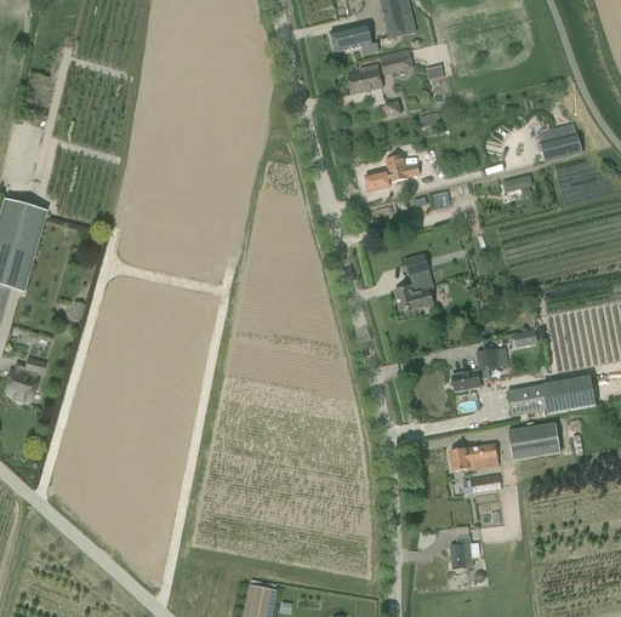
[(408,33),(399,0),(380,0),(389,38),(408,33)]
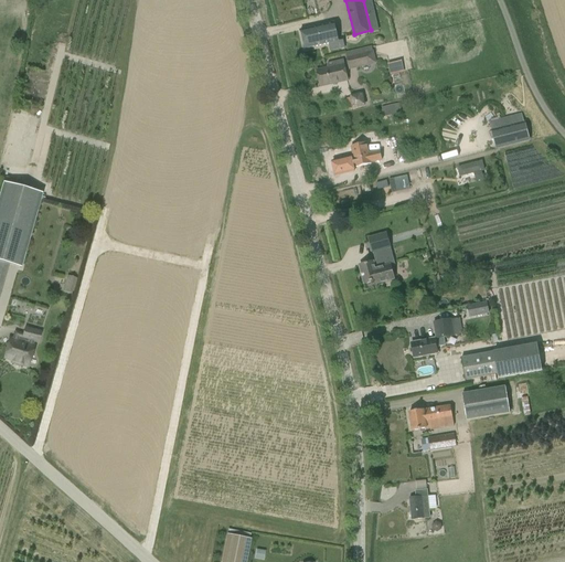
[(326,41),(329,41),(330,48),(344,44),(343,38),(339,39),(333,20),(300,28),(304,41),(305,46),(326,41)]
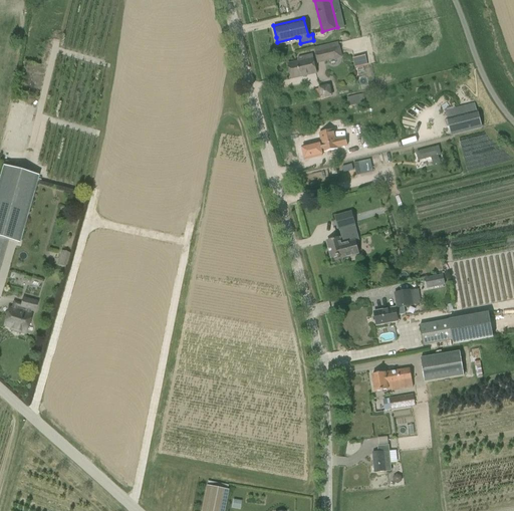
[(336,56),(333,44),(314,48),(317,60),(336,56)]
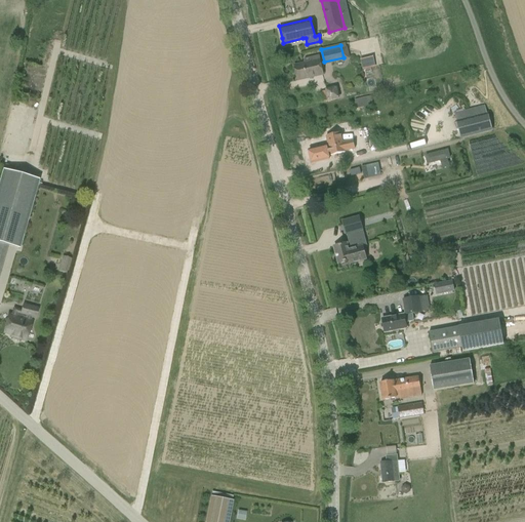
[(297,77),(322,72),(318,53),(304,56),(305,59),(294,63),(297,77)]
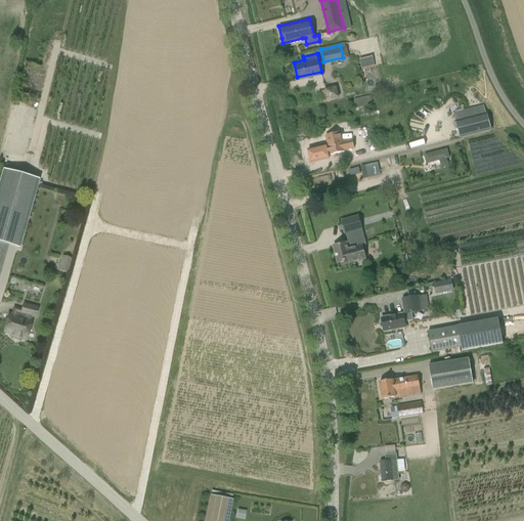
[(359,56),(362,68),(373,64),(370,54),(359,56)]
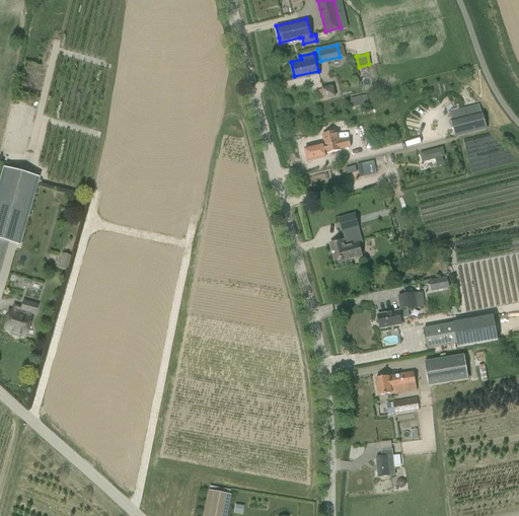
[(323,85),(325,95),(335,93),(332,83),(323,85)]
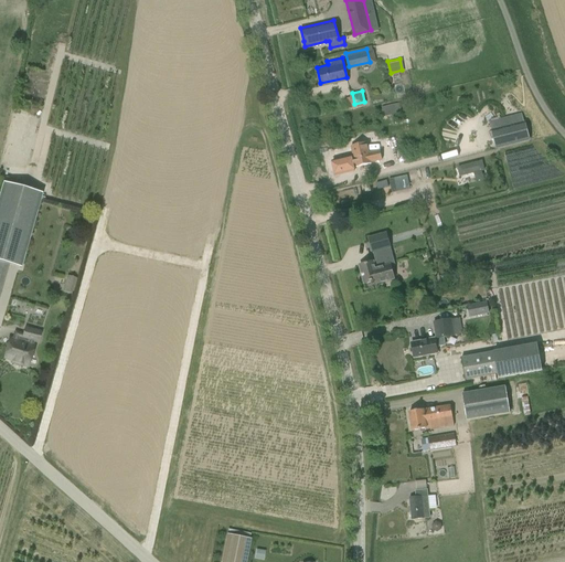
[(402,109),(400,101),(381,105),(383,114),(402,109)]
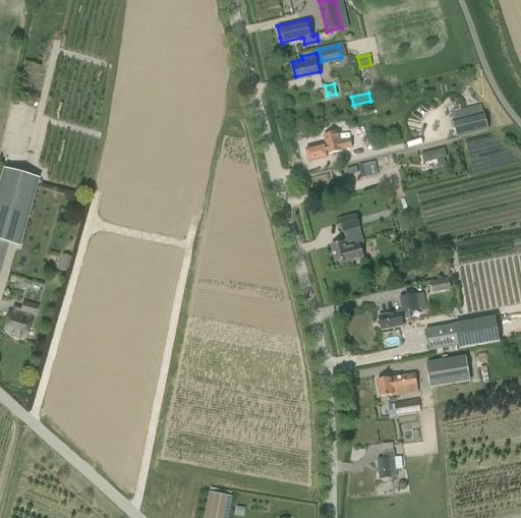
[(487,125),(483,110),(481,103),(481,102),(452,109),(454,117),(453,117),(457,133),(487,125)]
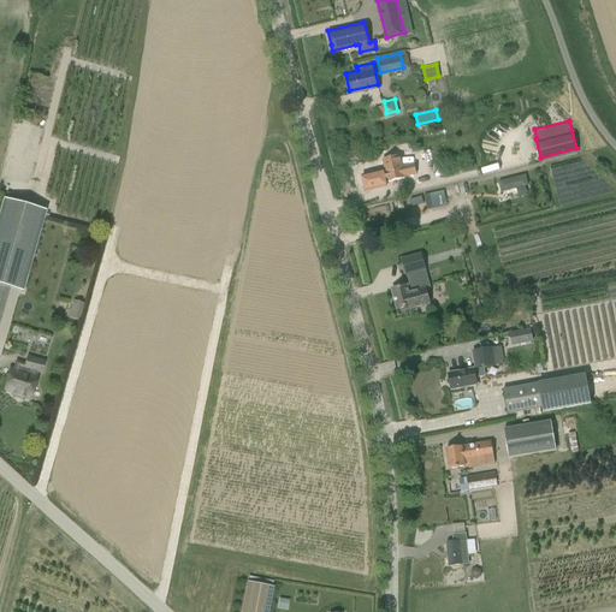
[(388,159),(389,171),(415,167),(414,156),(388,159)]
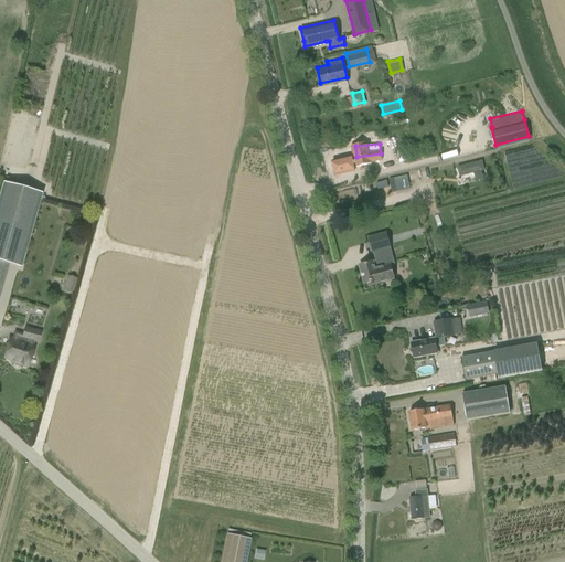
[(336,173),(354,169),(353,167),(351,155),(332,159),(336,173)]
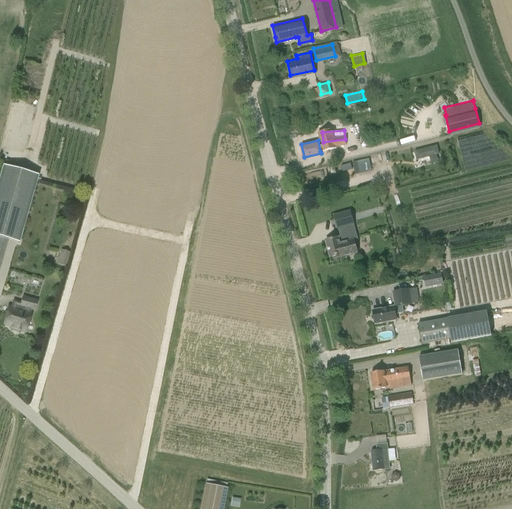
[(435,143),(414,148),(416,156),(428,153),(430,161),(437,160),(435,151),(437,151),(435,143)]
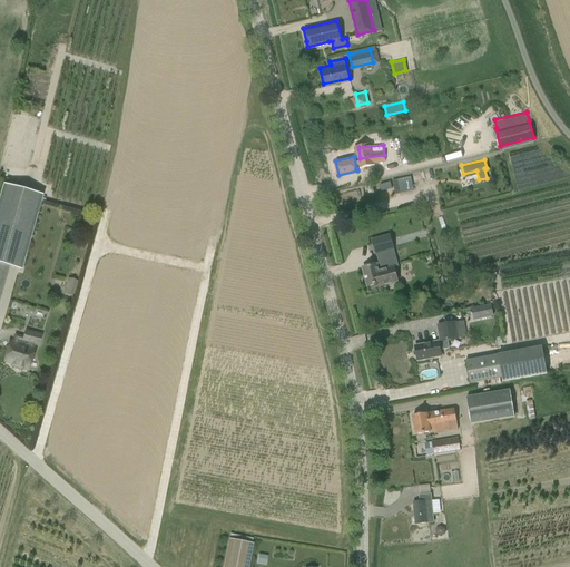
[(380,182),(381,188),(392,186),(391,179),(380,182)]
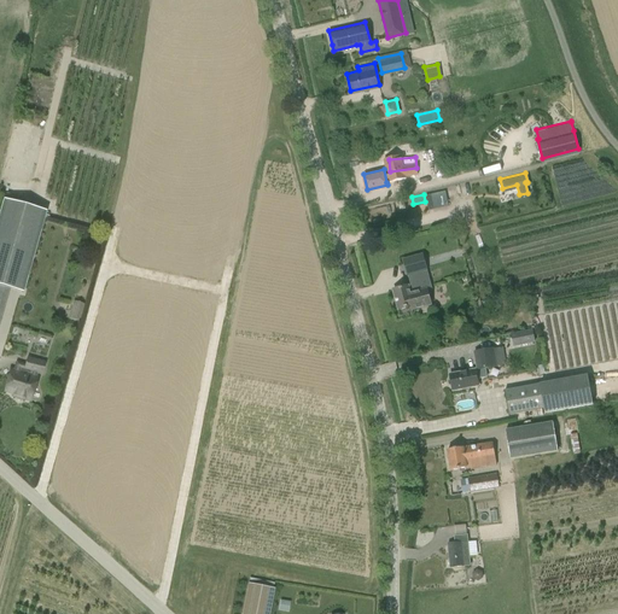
[(4,197),(0,210),(0,314),(9,286),(23,290),(46,209),(4,197)]
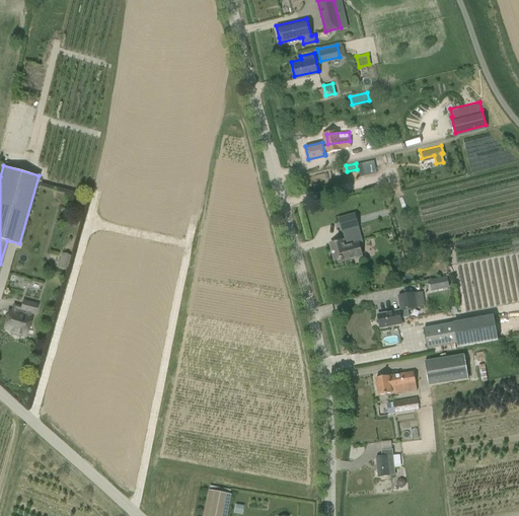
[(358,224),(355,212),(340,216),(344,228),(346,227),(358,224)]
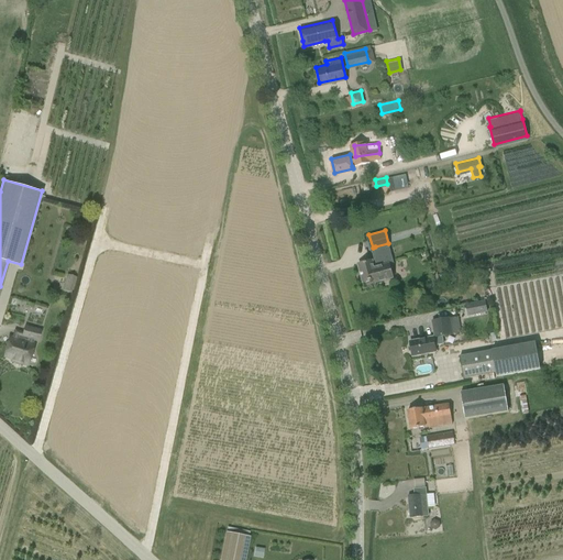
[(372,259),(357,262),(360,271),(360,272),(359,273),(359,277),(361,278),(362,277),(363,281),(374,277),(375,281),(393,275),(389,262),(394,261),(388,243),(375,246),(378,256),(372,259)]
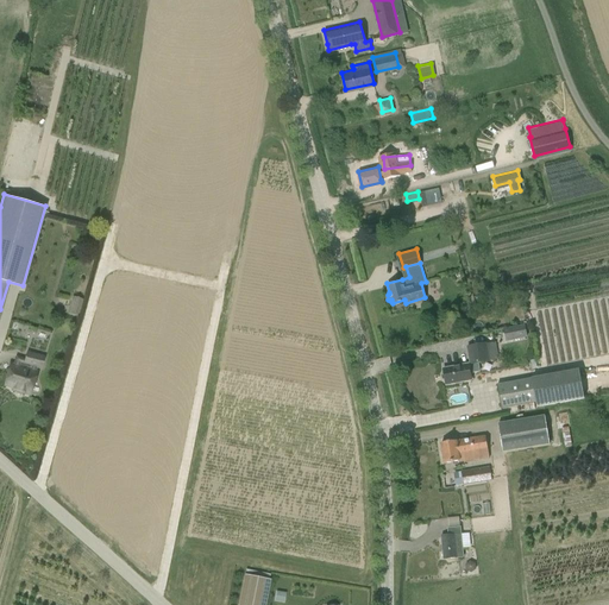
[(73,292),(67,309),(75,313),(81,296),(73,292)]
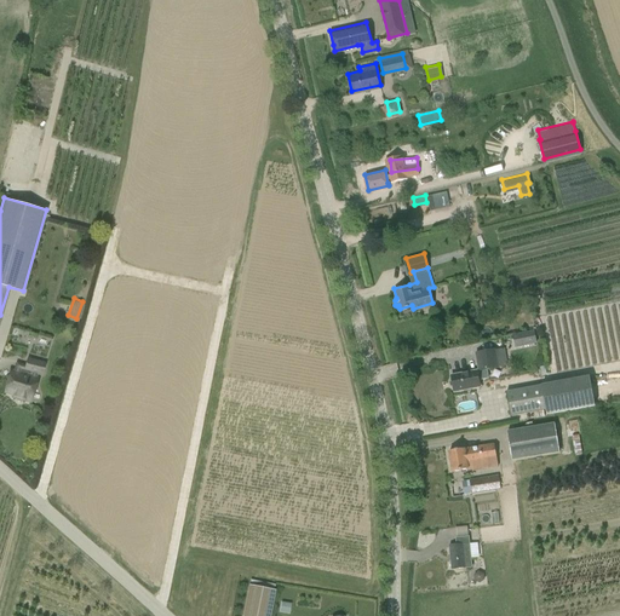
[(534,329),(514,333),(515,344),(537,340),(534,329)]
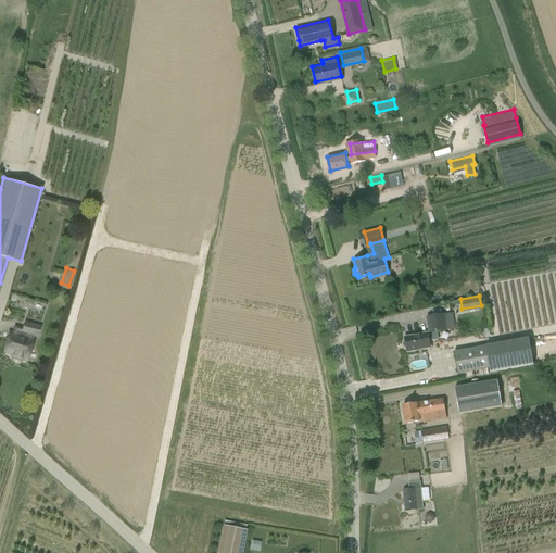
[(430,346),(429,339),(439,337),(438,329),(447,327),(444,310),(426,314),(429,330),(404,335),(407,350),(430,346)]
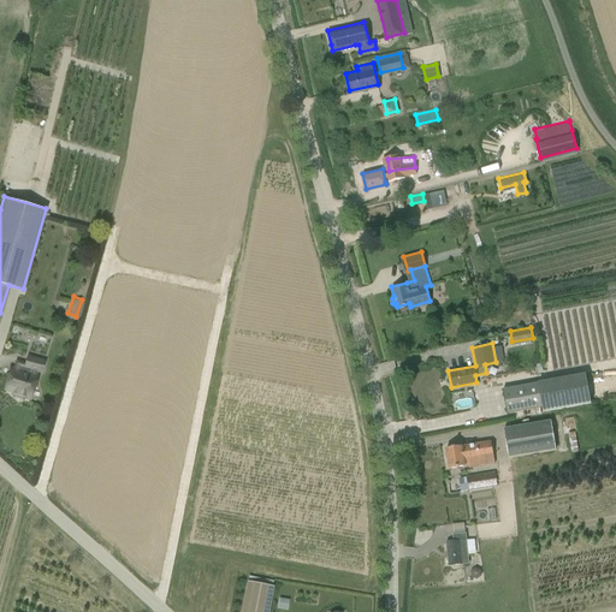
[(5,387),(12,390),(12,391),(30,397),(37,370),(42,372),(46,357),(28,352),(25,360),(16,357),(13,367),(11,366),(5,387)]
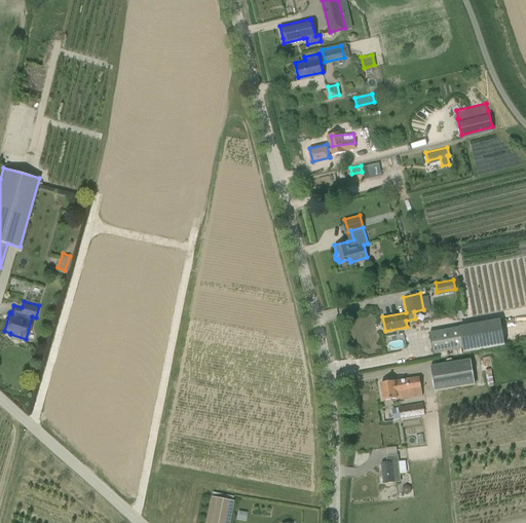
[(500,318),(438,329),(430,331),(434,350),(463,345),(464,349),(505,342),(500,318)]
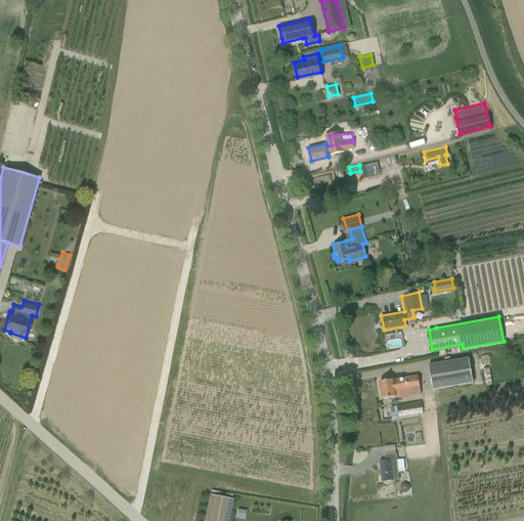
[(462,382),(473,380),(469,355),(429,362),(433,387),(462,382)]
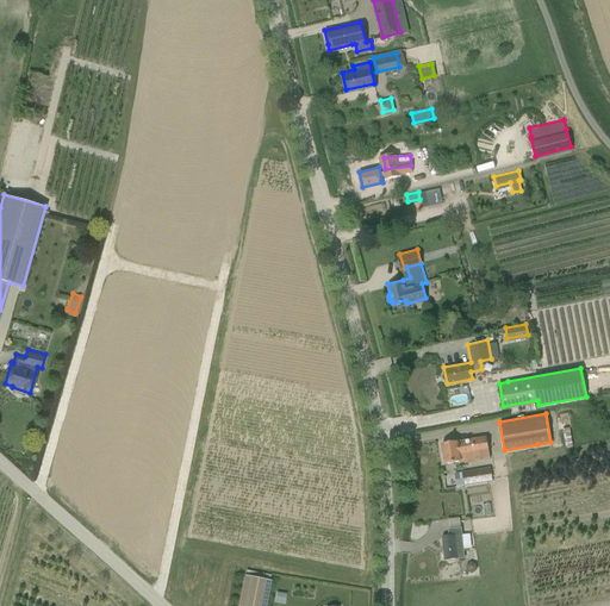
[(573,444),(570,425),(562,426),(566,445),(573,444)]
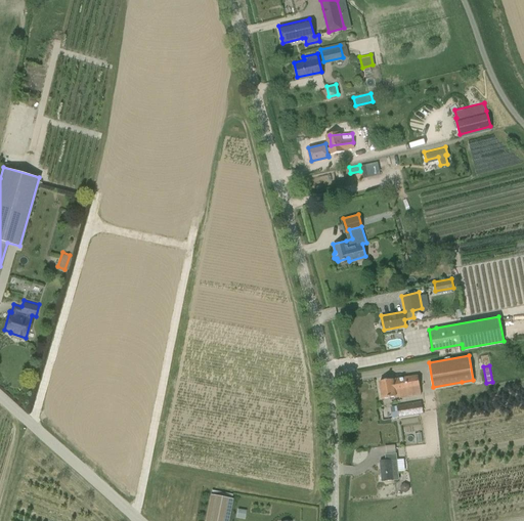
[(403,376),(399,377),(379,380),(382,397),(396,394),(395,394),(399,393),(400,396),(421,392),(418,374),(403,376)]
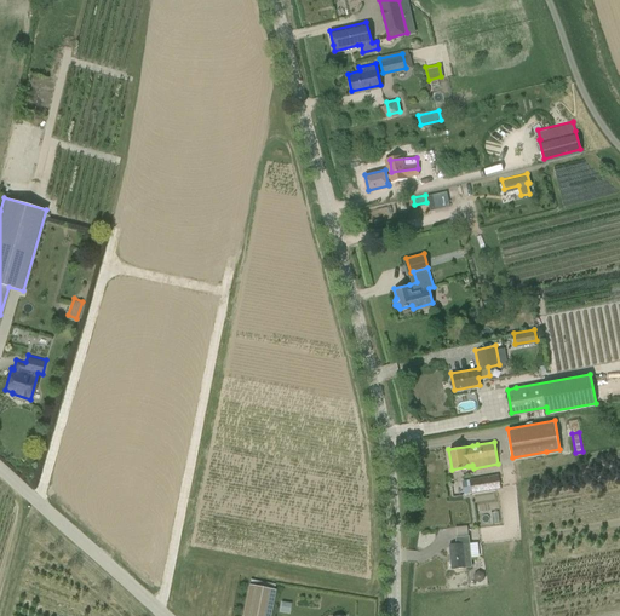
[(498,472),(470,477),(472,491),(500,487),(498,472)]
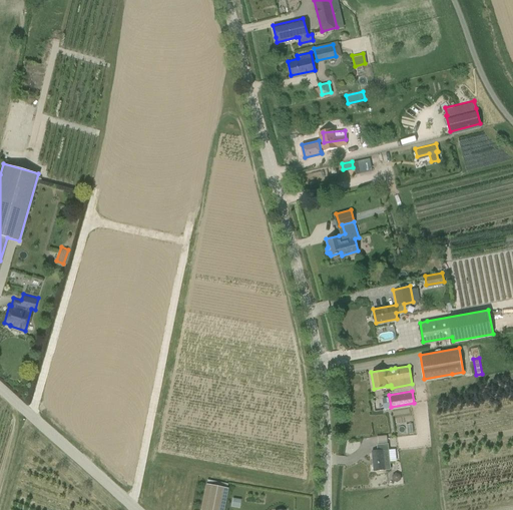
[(373,469),(390,467),(388,442),(377,443),(378,449),(372,449),(373,469)]
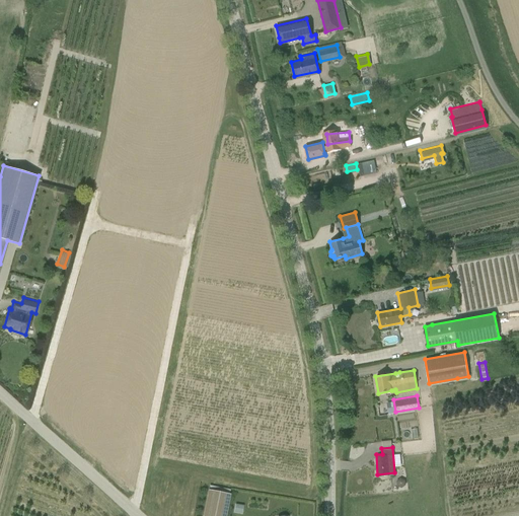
[(225,515),(230,492),(208,488),(202,515),(225,515)]
